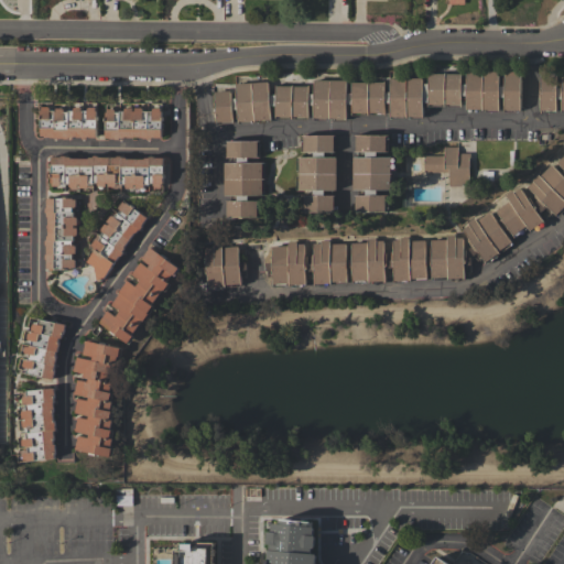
[(275,86),(307,86),(307,95),(314,94),(313,80),(346,80),(346,94),(351,94),(351,83),(384,83),(384,91),(389,91),(389,78),(422,78),(422,84),(427,84),(427,74),(461,74),(461,84),(466,84),(465,72),(498,72),(498,86),(503,86),(503,72),(519,72),(520,109),(517,109),(517,111),(503,112),(503,97),(498,97),(498,112),(485,112),(485,110),(479,110),(479,111),(465,112),(465,96),(461,96),(461,107),(446,107),(446,105),(441,105),(442,107),(427,107),(427,102),(422,102),(423,119),(409,119),(409,117),(403,117),(403,119),(389,119),(389,102),(384,102),(384,115),(370,115),(370,112),(366,112),(366,115),(351,115),(351,104),(346,104),(346,121),(332,121),(332,118),(327,118),(327,120),(313,121),(313,105),(307,105),(307,119),(294,119),(294,117),(290,117),(290,119),(275,119),(275,106),(269,106),(271,122),(257,123),(257,120),(251,121),(251,123),(238,125),(237,110),(231,110),(232,123),(219,125),(219,122),(216,122),(214,93),(230,91),(230,99),(237,98),(236,85),(268,82),(269,96),(275,95),(275,86)]
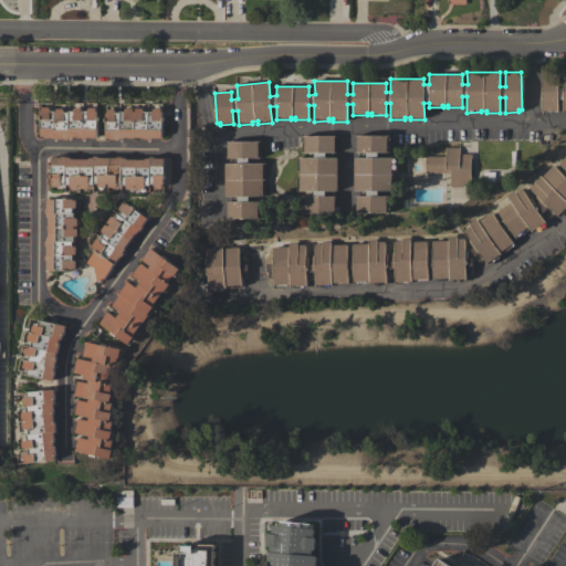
[(542,73),(558,73),(558,87),(564,88),(564,73),(565,73),(565,113),(563,113),(563,100),(558,100),(557,113),(544,113),(544,111),(542,111),(542,73)]
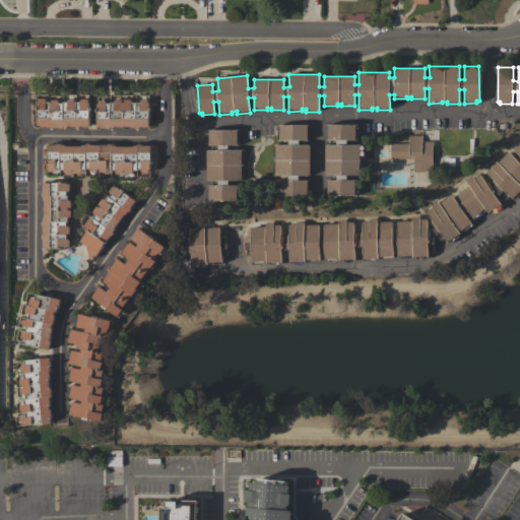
[(37,126),(37,101),(40,99),(45,99),(46,100),(46,102),(51,102),(51,100),(57,100),(59,102),(59,104),(62,104),(62,103),(67,103),(67,101),(68,99),(74,99),(74,103),(80,103),(80,100),(82,99),(87,100),(88,102),(88,126),(80,126),(79,127),(75,127),(75,126),(67,126),(66,127),(63,127),(63,128),(59,128),(58,127),(46,127),(45,126),(37,126)]
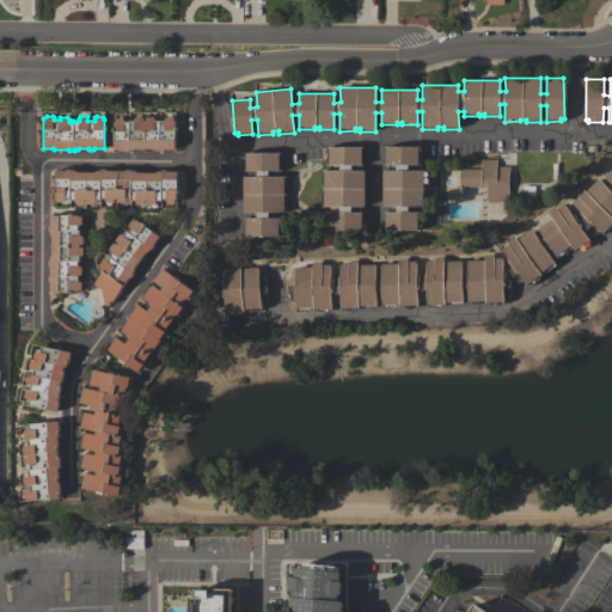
[(114,151),(115,120),(121,120),(124,120),(124,122),(129,122),(129,121),(134,121),(134,118),(136,117),(144,117),(144,121),(146,121),(146,117),(153,117),(154,118),(154,121),(165,121),(165,120),(166,117),(173,117),(173,121),(175,121),(175,150),(165,148),(164,151),(155,151),(154,150),(135,148),(134,151),(129,150),(129,152),(124,151),(123,151),(114,151)]
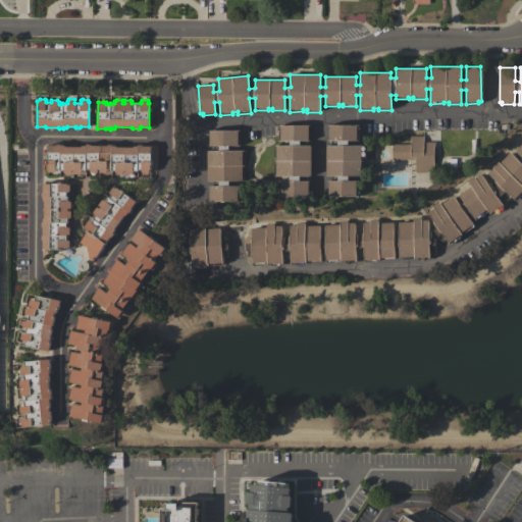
[(308,125),(308,142),(300,142),(300,146),(311,146),(311,176),(300,176),(300,181),(309,181),(309,196),(280,197),(280,181),(290,181),(290,176),(274,176),(274,163),(276,163),(276,158),(274,158),(274,146),(290,146),(290,142),(278,142),(278,128),(280,128),(280,126),(308,125)]
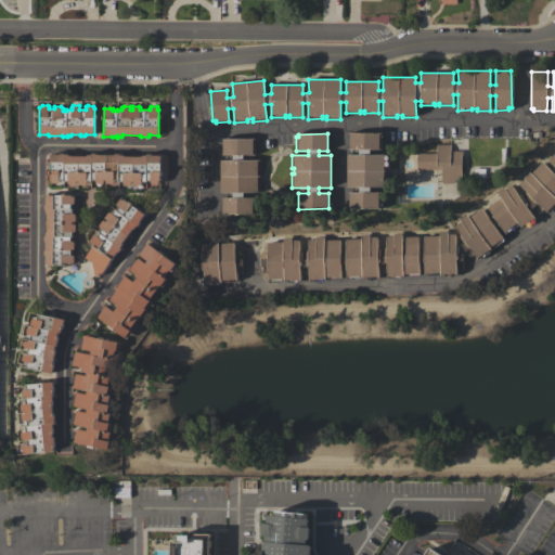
[(347,155),(359,155),(359,150),(350,150),(350,133),(379,133),(379,136),(382,136),(383,150),(370,150),(370,154),(387,154),(387,168),(385,168),(385,172),(387,172),(387,188),(371,188),(371,192),(382,192),(382,209),(350,209),(350,193),(360,193),(360,188),(347,188),(347,155)]
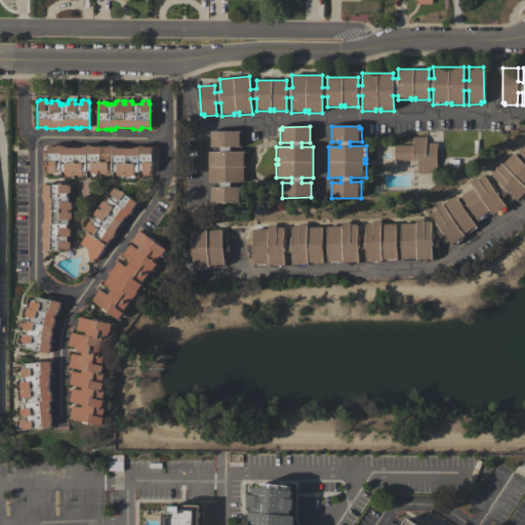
[(208,152),(220,152),(220,147),(210,147),(210,131),(239,131),(239,133),(241,133),(241,147),(230,147),(230,152),(246,152),(246,183),(230,183),(230,188),(242,187),(242,200),(239,200),(239,203),(211,203),(211,187),(220,187),(220,182),(208,183),(208,152)]
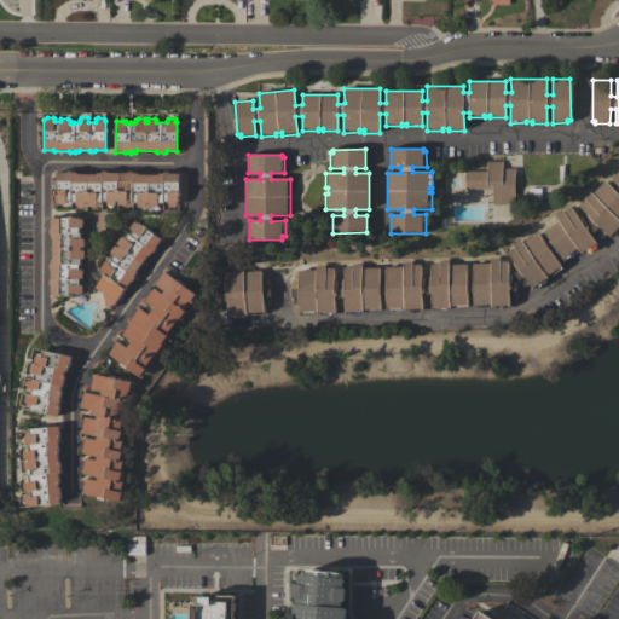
[(589,235),(597,246),(585,254),(584,252),(582,254),(577,248),(576,249),(577,252),(563,261),(557,252),(553,255),(562,268),(550,277),(549,275),(547,277),(547,278),(545,279),(547,281),(533,290),(524,277),(519,281),(514,273),(519,270),(507,252),(513,247),(512,244),(520,238),(522,243),(537,232),(545,244),(550,241),(543,231),(559,221),(554,215),(561,209),(563,212),(571,207),(583,226),(590,218),(578,206),(590,192),(593,195),(595,194),(594,192),(605,180),(614,191),(618,186),(611,179),(618,169),(618,162),(618,161),(618,158),(618,230),(612,238),(600,227),(589,235)]
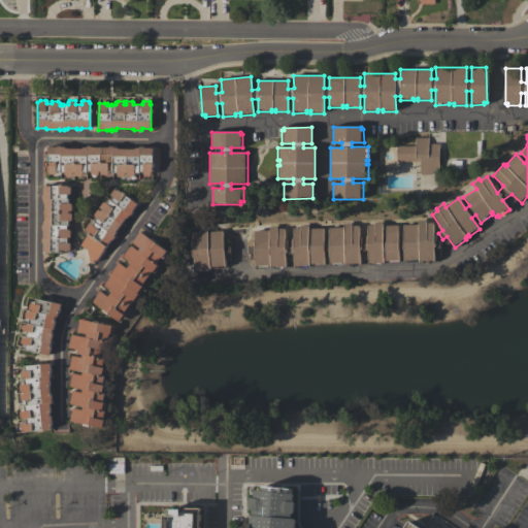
[(396,146),(415,146),(415,137),(428,137),(428,143),(440,143),(440,147),(438,147),(438,174),(420,174),(420,162),(396,162),(396,146)]
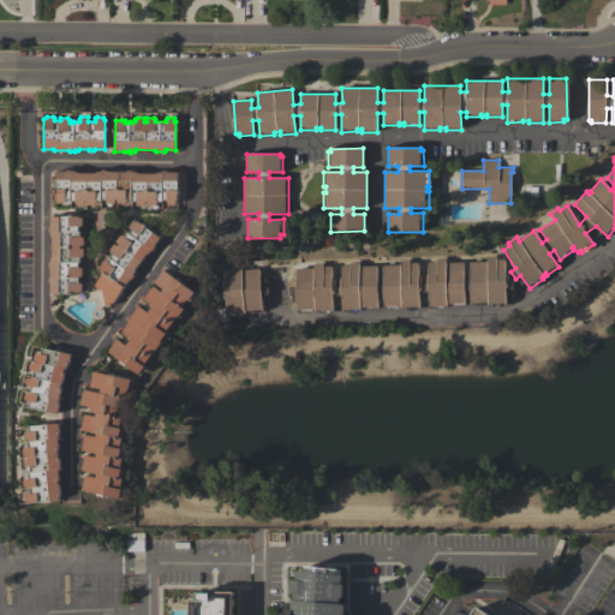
[(57,203),(57,199),(55,199),(57,172),(66,172),(66,169),(71,171),(71,172),(76,172),(77,173),(96,173),(96,172),(101,172),(101,171),(106,171),(108,172),(126,172),(127,171),(132,171),(132,172),(137,172),(138,173),(157,174),(159,172),(162,172),(162,171),(168,171),(168,172),(178,173),(177,204),(167,204),(167,201),(162,201),(162,202),(157,202),(157,203),(155,206),(148,206),(148,202),(145,202),(145,206),(138,206),(137,204),(137,201),(131,202),(131,199),(126,199),(126,202),(126,203),(118,203),(118,199),(115,199),(115,203),(108,203),(106,202),(106,199),(101,199),(101,201),(96,201),(96,203),(95,206),(87,206),(88,201),(84,201),(84,204),(77,204),(76,203),(76,202),(71,201),(71,199),(66,199),(66,202),(64,203),(57,203)]
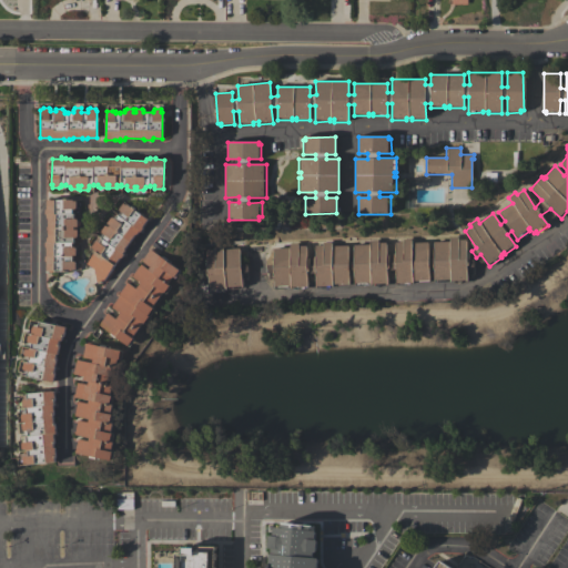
[(74,209),(73,209),(73,213),(74,213),(74,219),(77,219),(78,220),(78,226),(74,226),(74,230),(78,230),(78,236),(77,237),(74,237),(74,243),(73,243),(73,247),(74,247),(77,249),(77,255),(73,255),(73,261),(75,261),(77,263),(77,269),(75,270),(73,270),(73,271),(48,271),(48,261),(46,261),(46,256),(48,256),(48,246),(46,246),(46,242),(48,242),(48,239),(49,239),(49,217),(48,217),(48,214),(46,214),(46,209),(47,209),(47,200),(73,200),(73,201),(77,201),(77,208),(74,209)]
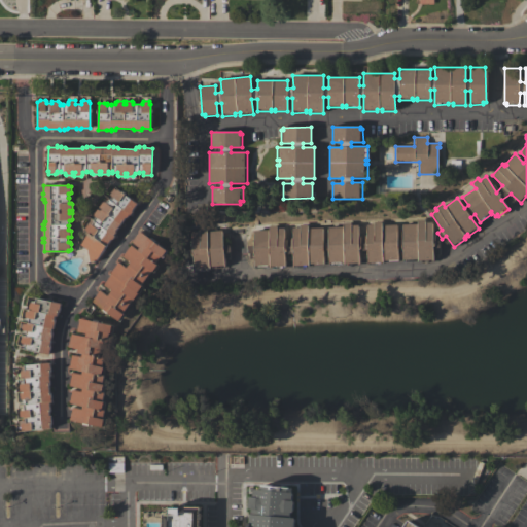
[(81,245),(90,234),(88,232),(89,231),(85,229),(90,223),(92,223),(93,224),(96,221),(94,220),(97,216),(96,215),(105,202),(107,203),(109,200),(110,200),(113,197),(112,196),(111,194),(115,188),(117,190),(118,189),(138,204),(133,210),(133,212),(131,215),(130,214),(128,217),(127,216),(116,232),(116,233),(114,235),(116,236),(113,239),(112,240),(97,260),(91,261),(89,249),(81,245)]
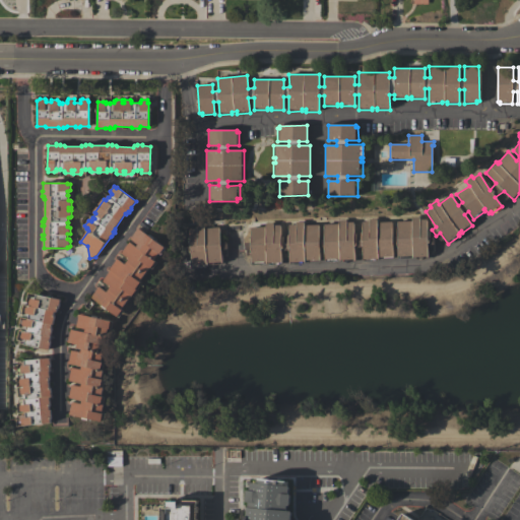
[(251,249),(245,250),(245,242),(250,242),(250,226),(265,226),(264,222),(272,222),(272,224),(279,224),(280,242),(288,242),(288,224),(296,224),(296,221),(303,220),(303,224),(318,224),(318,239),(323,239),(323,223),(338,223),(338,219),(345,219),(345,221),(352,221),(353,240),(362,239),(361,221),(369,221),(369,218),(376,218),(376,221),(391,221),(392,237),(397,237),(396,221),(411,220),(411,216),(418,216),(418,218),(427,218),(427,237),(433,237),(434,244),(428,245),(428,259),(415,259),(415,257),(412,257),(412,256),(410,256),(410,258),(397,258),(397,244),(392,244),(393,258),(380,259),(380,256),(378,257),(378,258),(375,258),(375,261),(363,261),(363,247),(354,247),(354,261),(342,262),(342,259),(339,259),(339,258),(336,258),(336,261),(324,261),(324,247),(319,247),(319,261),(307,262),(307,260),(305,260),(305,261),(302,261),(302,264),(289,264),(288,250),(280,251),(281,264),(268,264),(268,262),(266,262),(266,261),(263,261),(264,264),(251,264),(251,249)]
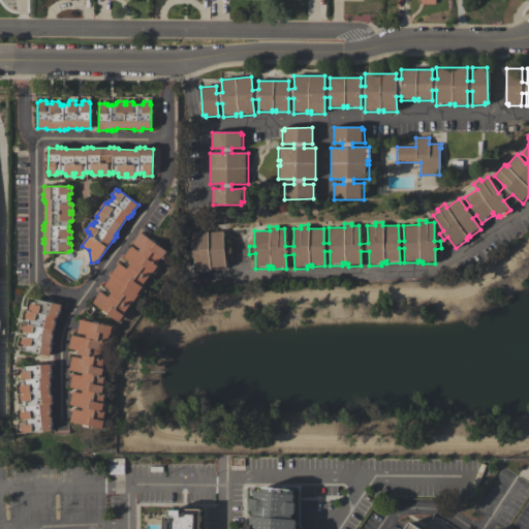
[(191,230),(207,229),(207,232),(222,230),(223,246),(229,246),(230,253),(224,254),(225,268),(213,269),(213,268),(211,268),(211,269),(195,271),(191,230)]
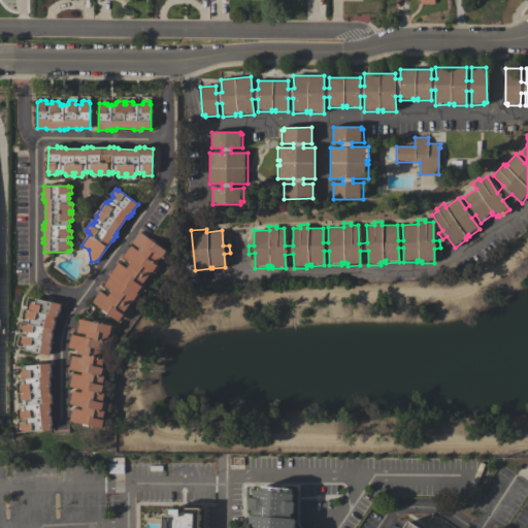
[(167,251),(168,252),(164,259),(161,257),(157,263),(159,265),(154,272),(152,271),(142,286),(143,286),(138,293),(139,294),(134,301),(133,300),(124,314),(125,315),(120,321),(93,301),(100,291),(108,296),(112,291),(105,285),(112,274),(111,273),(120,262),(127,268),(131,262),(124,257),(132,245),(138,251),(140,248),(132,242),(140,231),(167,251)]
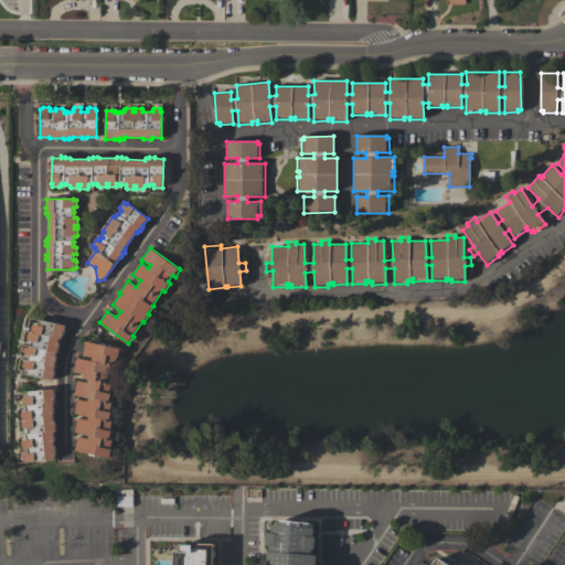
[(23,365),(24,360),(28,361),(30,355),(25,354),(24,352),(25,348),(29,348),(30,345),(32,347),(32,341),(29,340),(28,339),(29,333),(32,333),(32,332),(35,332),(35,331),(31,331),(33,326),(34,324),(39,324),(40,320),(66,326),(64,332),(63,332),(62,339),(60,339),(59,344),(60,344),(59,352),(56,352),(55,359),(56,359),(54,372),(55,373),(53,380),(27,374),(28,369),(24,368),(23,365)]
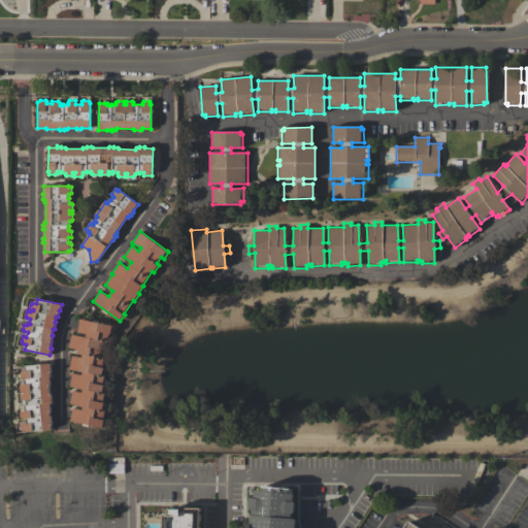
[(81,374),(83,371),(70,368),(72,356),(81,358),(83,355),(77,353),(78,350),(69,348),(72,334),(86,337),(87,334),(77,332),(79,319),(113,326),(111,334),(109,334),(107,341),(104,340),(102,350),(101,349),(99,357),(104,358),(102,367),(104,367),(102,375),(104,375),(102,385),(104,385),(102,393),(104,393),(102,402),(104,402),(103,410),(105,410),(103,419),(105,420),(103,428),(89,425),(89,427),(83,425),(83,424),(70,421),(73,407),(83,409),(83,406),(70,403),(73,390),(83,392),(83,389),(70,386),(72,372),(81,374)]
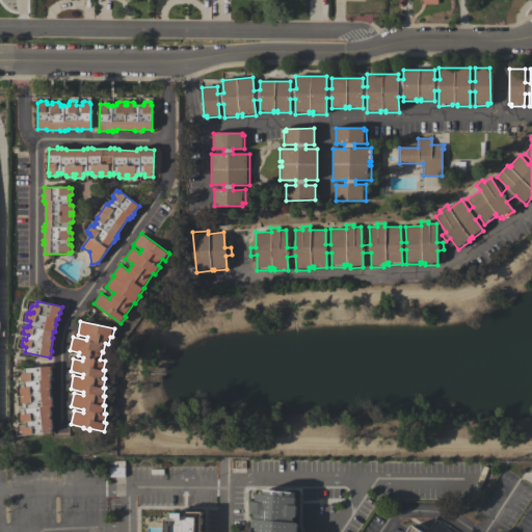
[(26,373),(26,368),(51,366),(52,373),(51,373),(51,379),(50,379),(51,387),(50,387),(51,399),(52,398),(53,406),(51,406),(52,413),(50,413),(51,419),(52,419),(53,426),(51,426),(52,432),(23,435),(23,429),(24,427),(27,427),(27,422),(25,422),(25,421),(22,421),(21,416),(23,414),(26,414),(26,408),(28,408),(27,403),(24,403),(22,402),(22,397),(25,397),(25,394),(21,394),(21,390),(22,388),(25,387),(25,381),(25,380),(22,380),(22,375),(23,374),(26,373)]
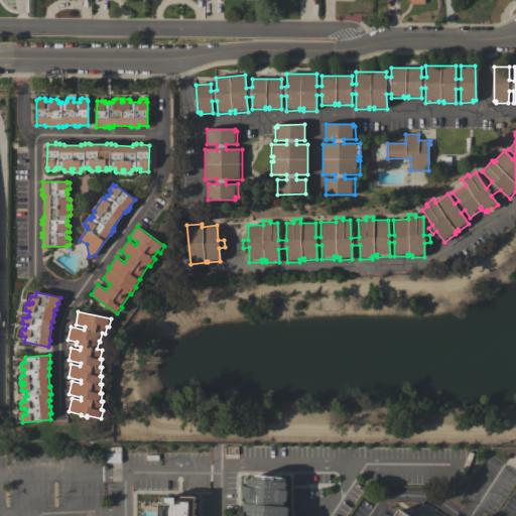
[(242,515),(243,512),(244,512),(245,503),(247,503),(247,498),(244,498),(244,487),(248,487),(249,479),(255,479),(255,475),(285,478),(284,482),(286,482),(286,490),(288,491),(287,502),(285,502),(284,507),(289,507),(288,515),(242,515)]
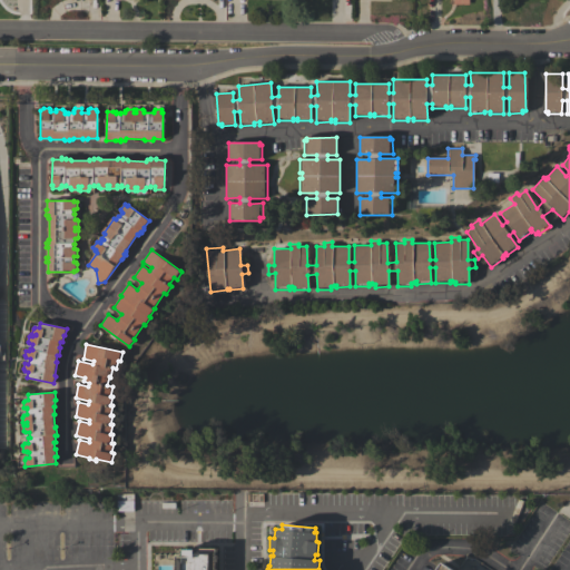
[(176,569),(176,556),(184,557),(184,550),(193,550),(193,548),(216,548),(215,569),(176,569)]
